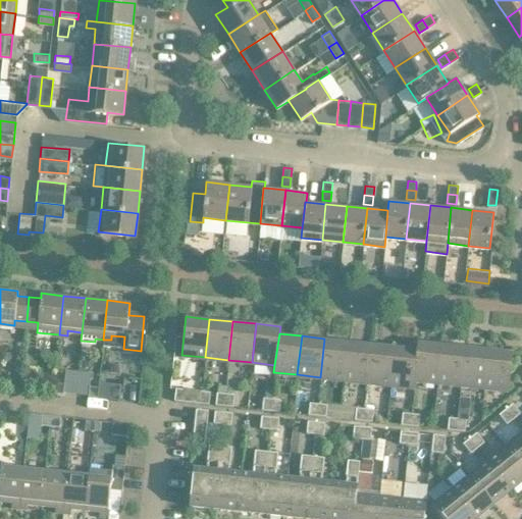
[(324,339),(320,377),(344,379),(348,341),(324,339)]
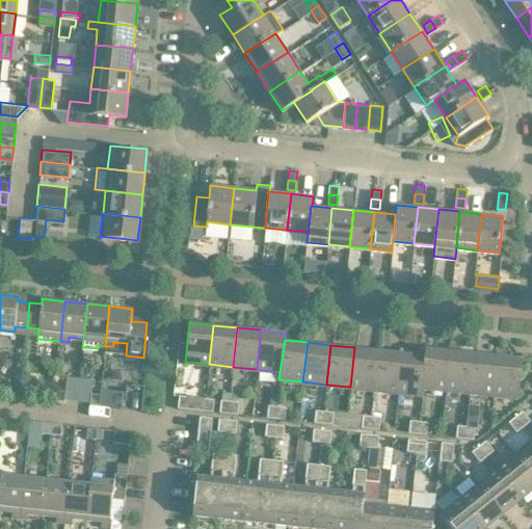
[(354,347),(350,387),(374,389),(378,350),(354,347)]
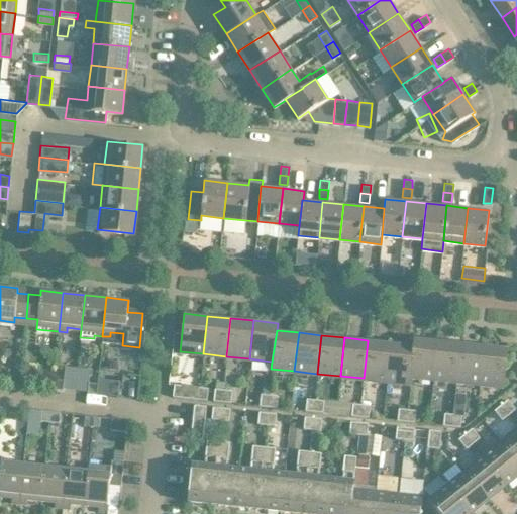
[(413,345),(411,376),(433,379),(437,340),(413,338),(413,345)]
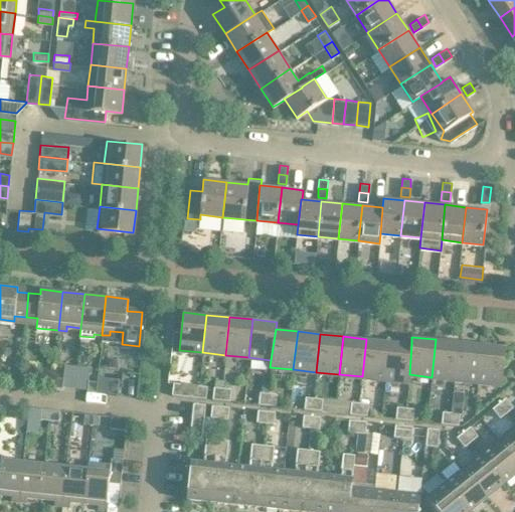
[(389,341),(366,339),(362,376),(385,379),(389,341)]
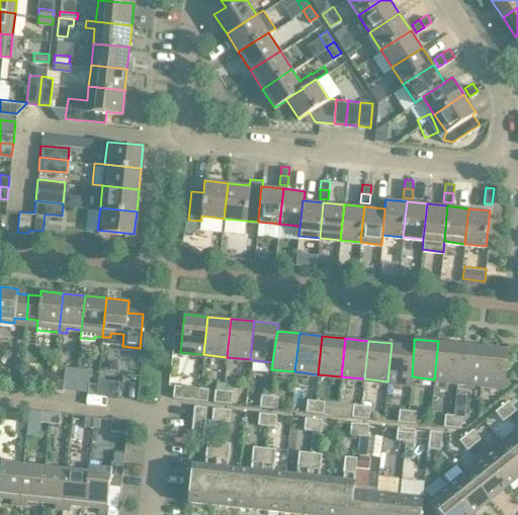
[(438,341),(434,379),(457,381),(461,344),(438,341)]
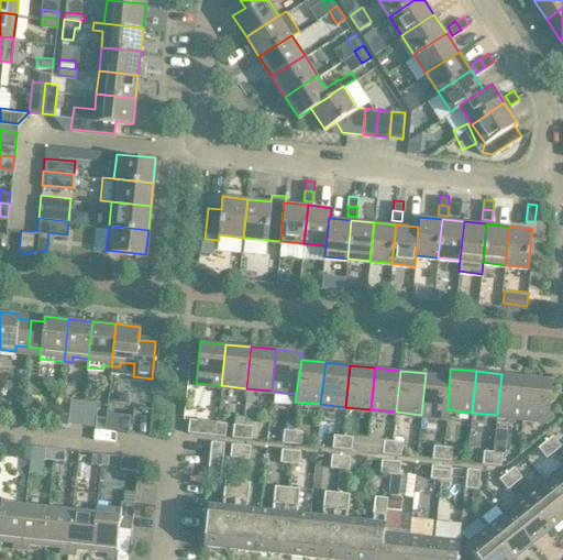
[(450,376),(426,373),(421,415),(446,417),(448,409),(450,376)]
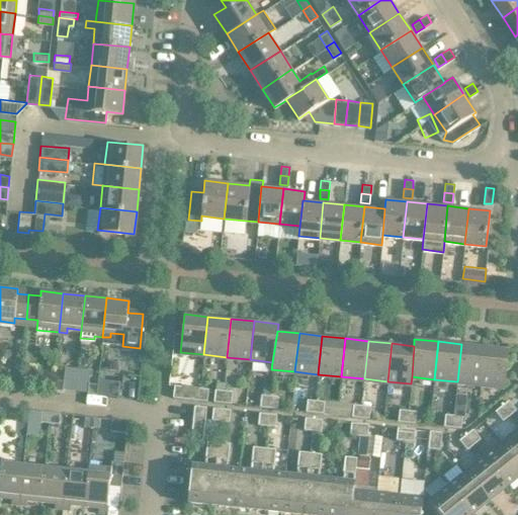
[(461,344),(457,381),(481,383),(485,346),(461,344)]
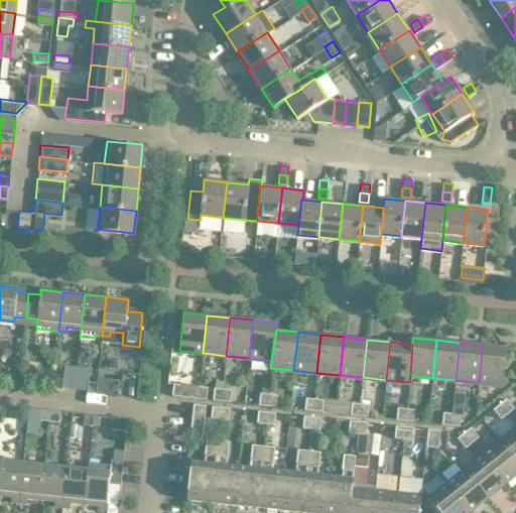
[(506,348),(483,345),(479,382),(502,385),(506,348)]
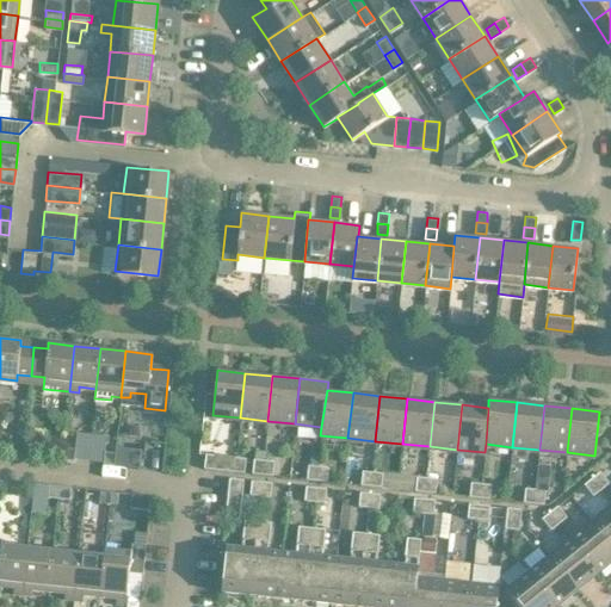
[(24,433),(22,452),(62,457),(63,445),(61,445),(61,446),(39,444),(42,428),(31,428),(24,433)]
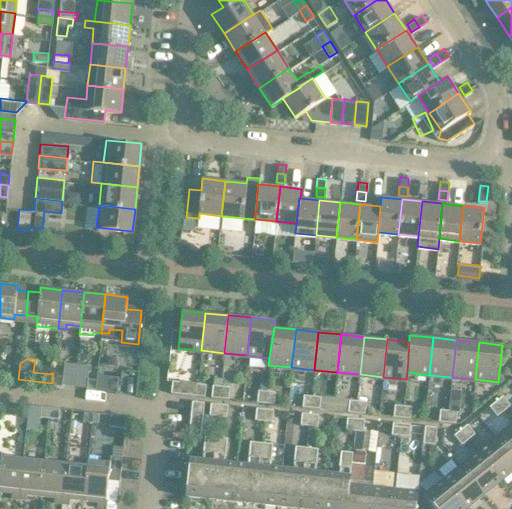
[(53,373),(52,383),(62,384),(62,374),(53,373)]
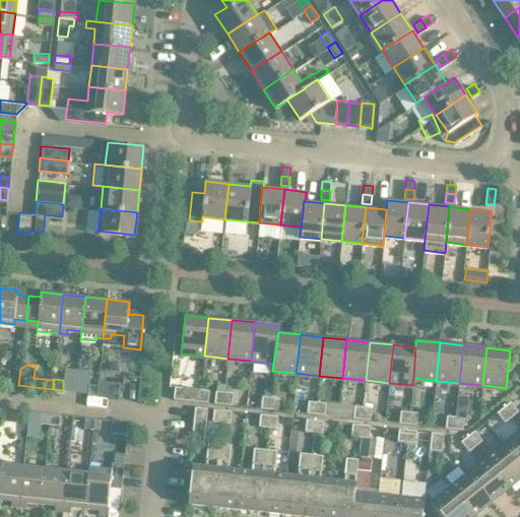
[(87,392),(96,393),(98,383),(88,382),(87,392)]
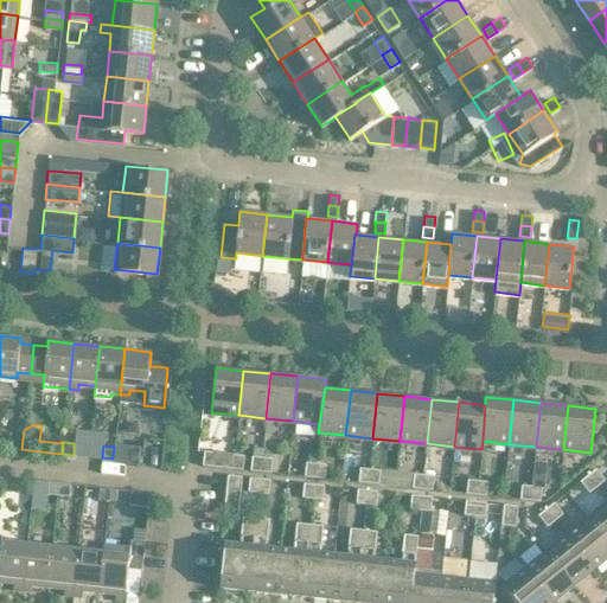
[(204,449),(203,463),(232,466),(234,451),(204,449)]
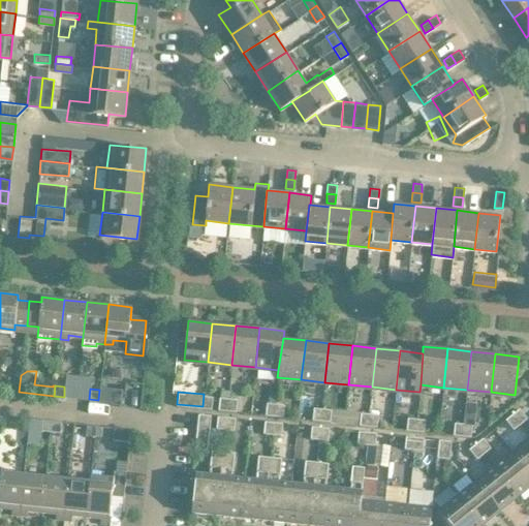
[(204,394),(203,406),(211,407),(213,395),(204,394)]
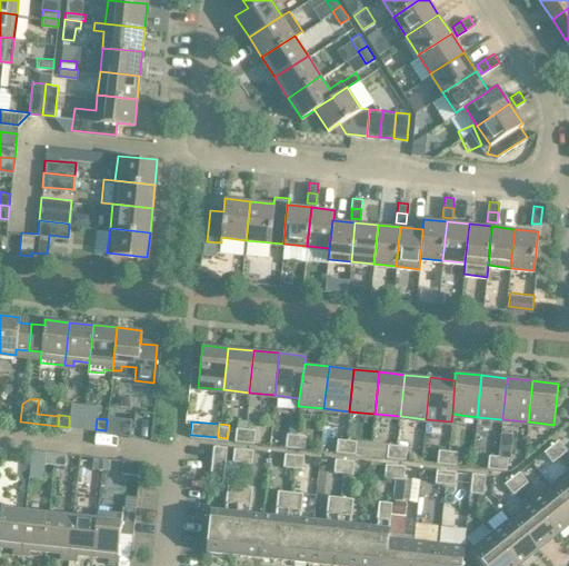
[(245,440),(246,427),(236,426),(235,439),(245,440)]
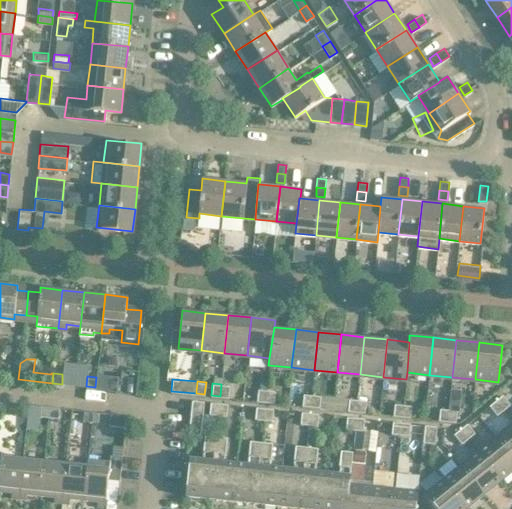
[(221,384),(220,396),(228,397),(229,385),(221,384)]
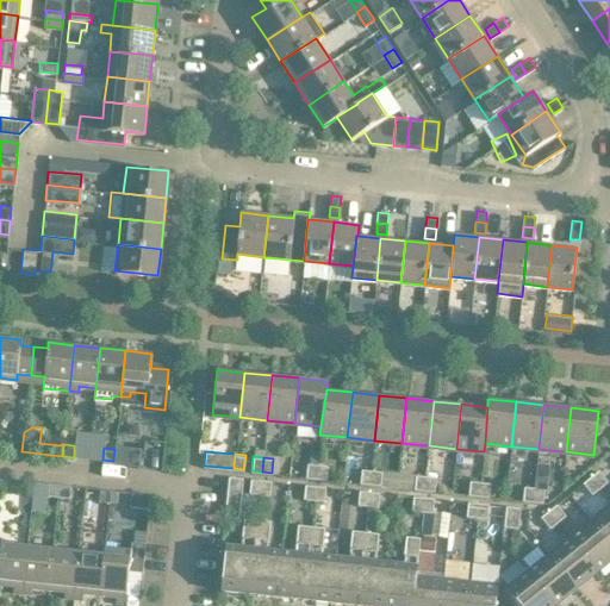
[(315,463),(313,478),(327,479),(328,464),(315,463)]
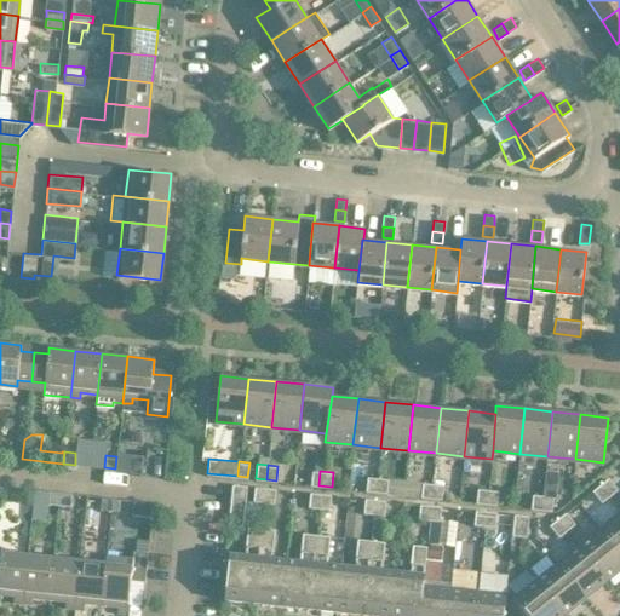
[(375,491),(378,477),(367,476),(366,490),(375,491)]
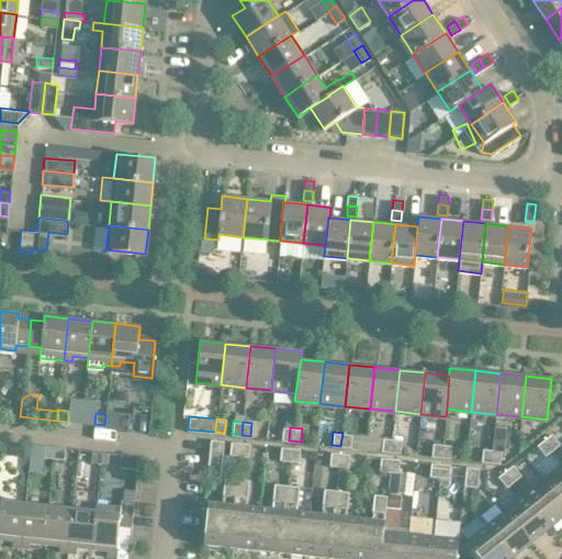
[(343,433),(340,446),(350,447),(351,434),(343,433)]
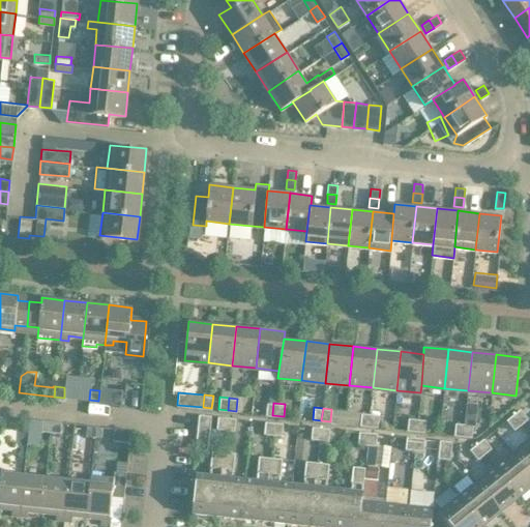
[(513,413),(521,422),(528,417),(520,408),(513,413)]
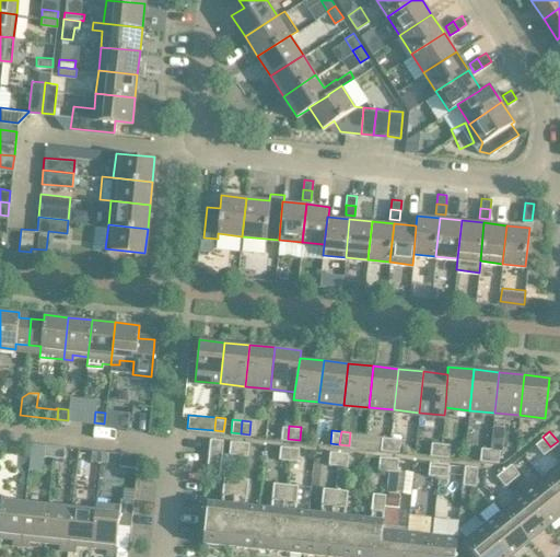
[(389,449),(391,437),(382,436),(381,449),(389,449)]
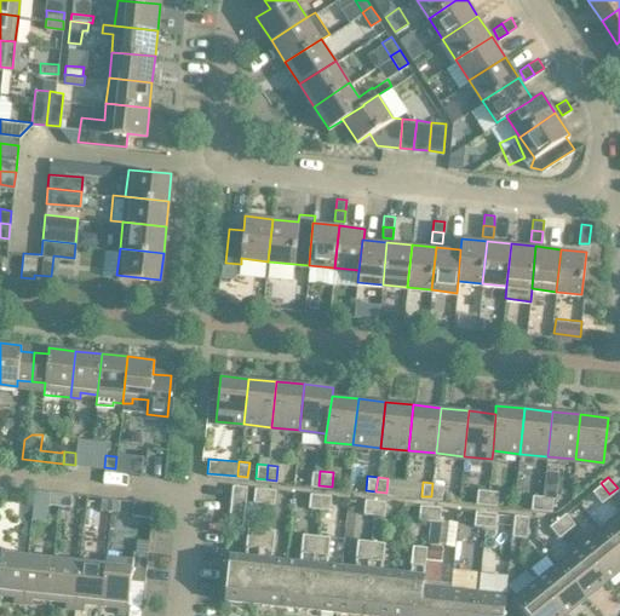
[(233,483),(229,516),(228,524),(242,525),(247,484),(233,483)]
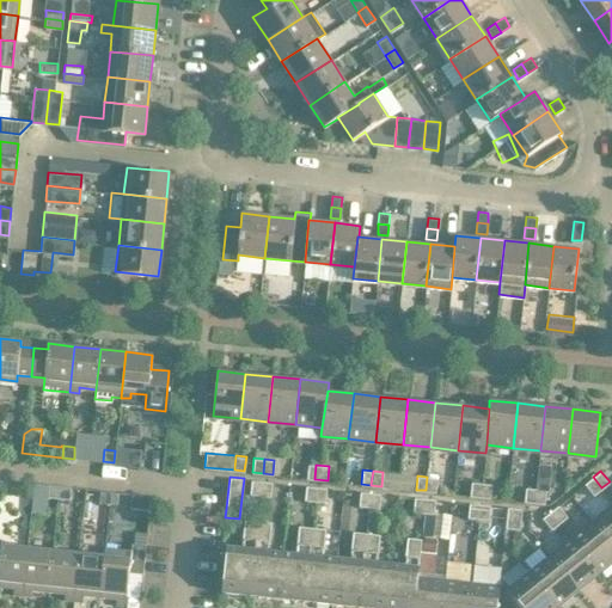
[(427,477),(426,490),(435,491),(438,478),(427,477)]
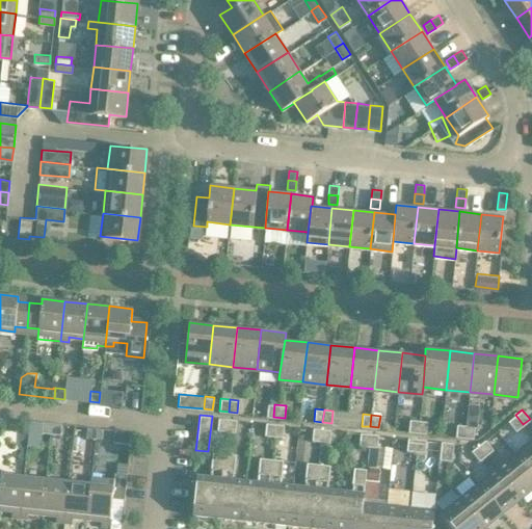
[(523,424),(515,415),(508,420),(516,430),(523,424)]
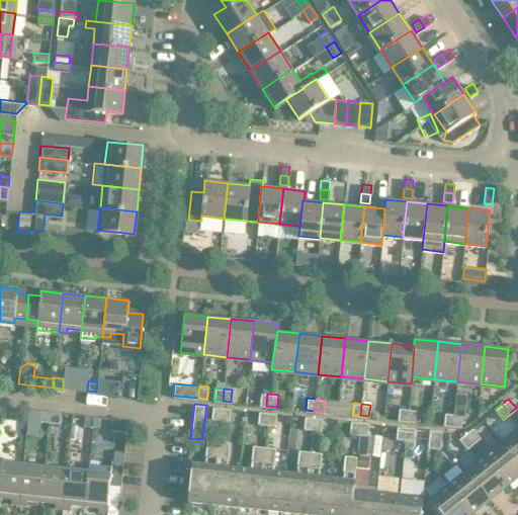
[(221,419),(222,407),(212,406),(211,418),(221,419)]
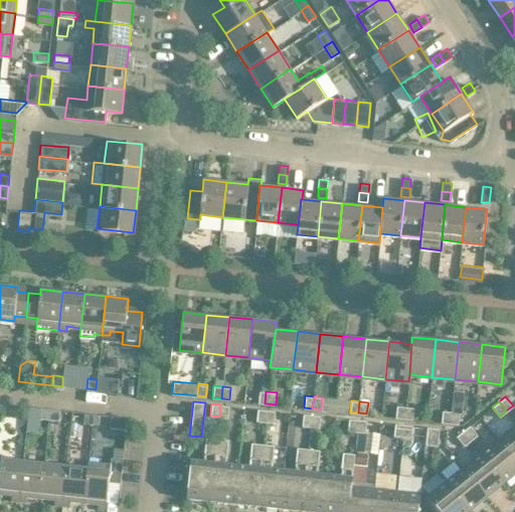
[(228,405),(220,404),(219,416),(227,417),(228,405)]
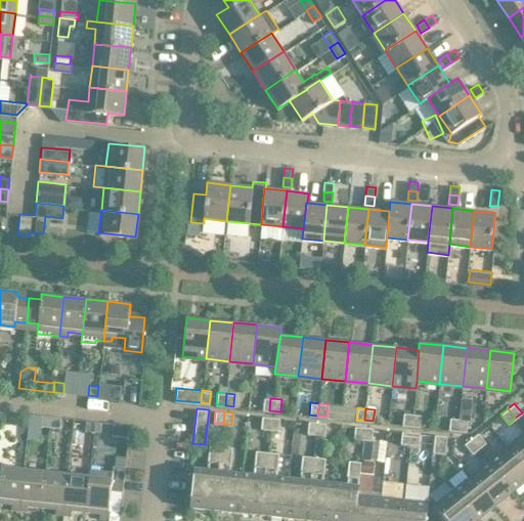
[(413,426),(415,414),(403,411),(402,424),(413,426)]
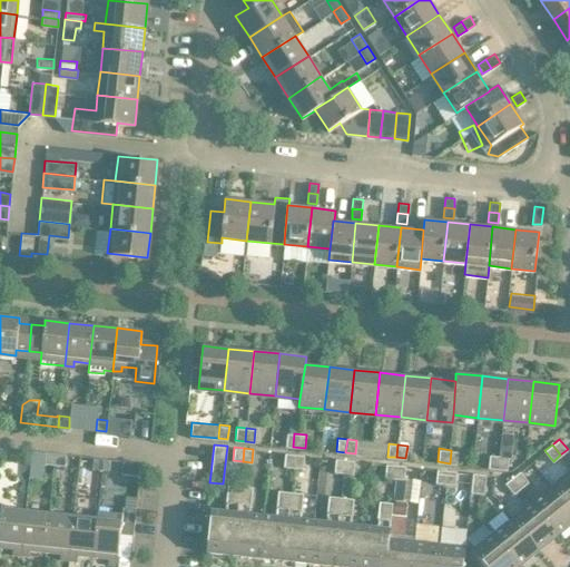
[(56,451),(31,449),(29,476),(42,477),(45,461),(55,462),(56,451)]
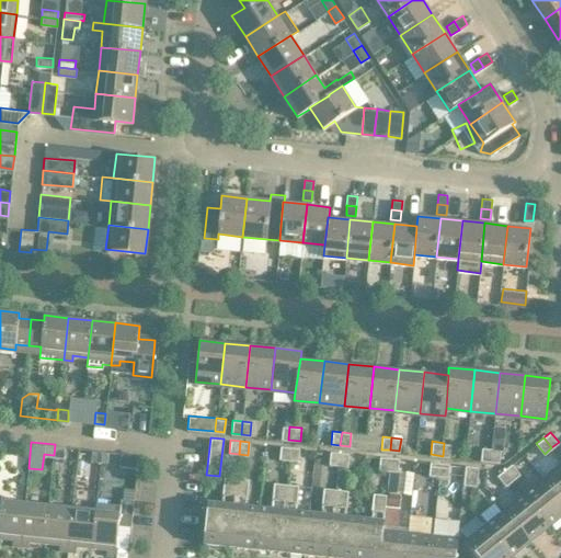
[(55,444),(54,455),(64,456),(65,445),(55,444)]
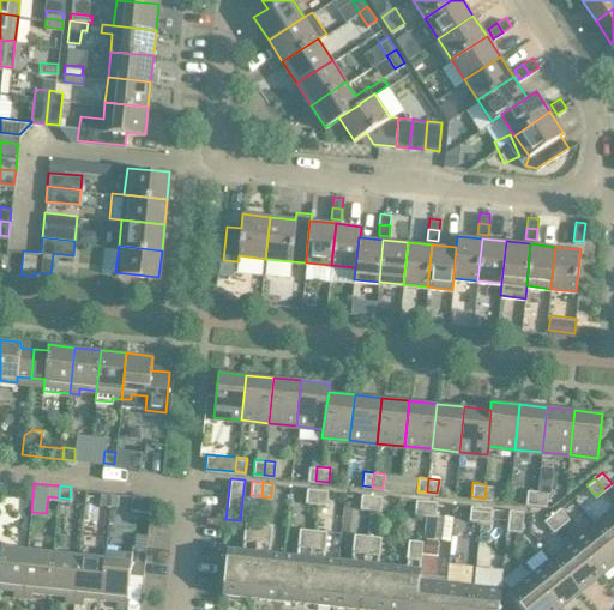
[(315,502),(318,488),(307,487),(305,501),(315,502)]
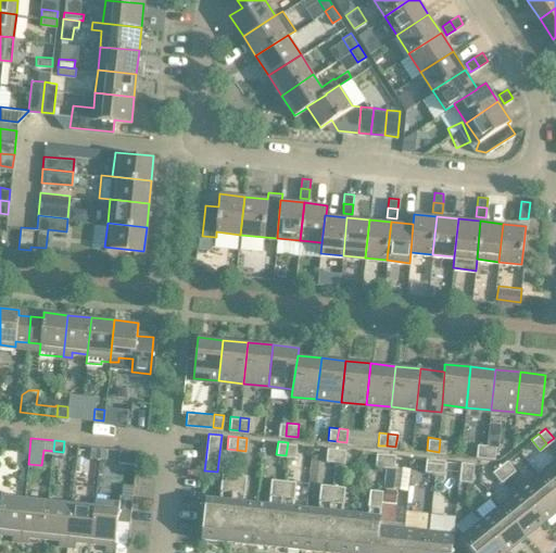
[(288,442),(286,455),(294,456),(295,443),(288,442)]
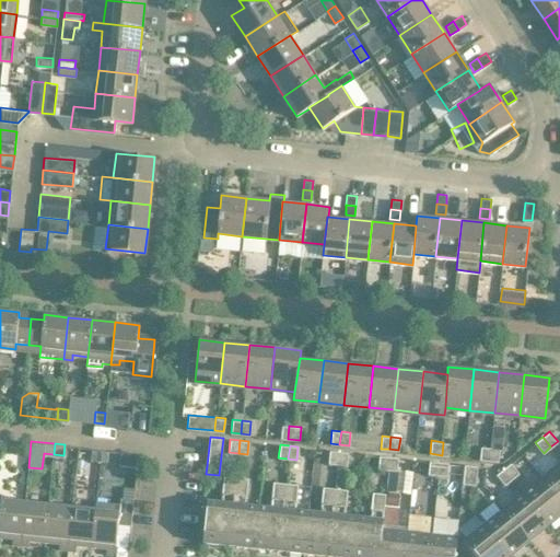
[(489,460),(491,447),(480,445),(479,459),(489,460)]
